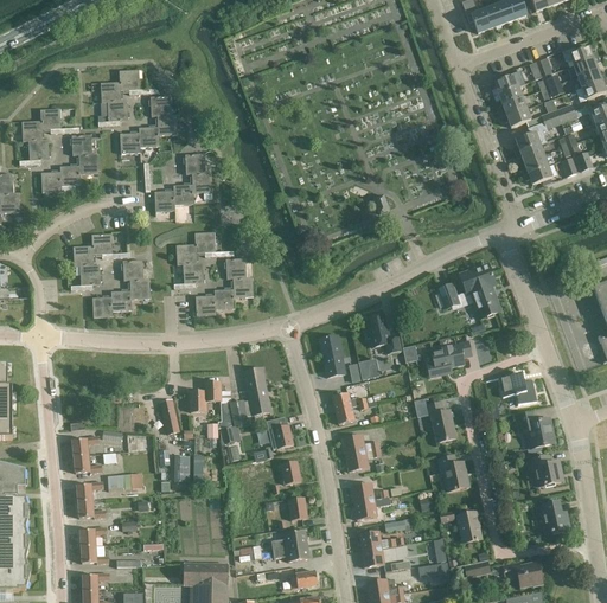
[(478,11),(473,0),(465,0),(461,1),(470,21),(473,20),(478,32),(490,27),(483,10),(478,11)]
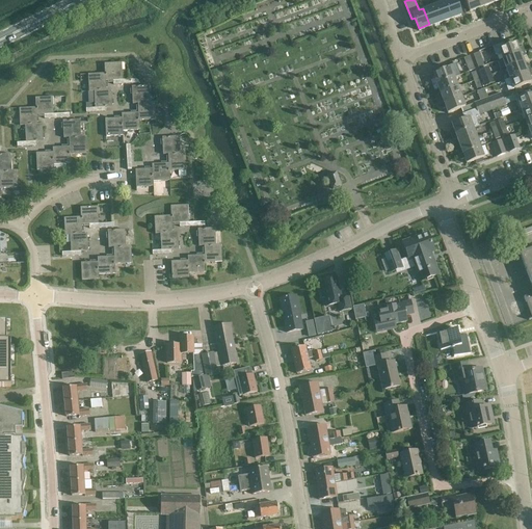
[(441,21),(451,17),(445,0),(434,4),(441,21)]
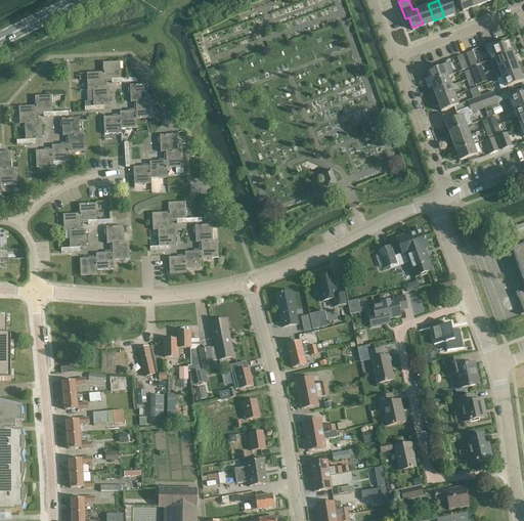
[(454,12),(451,3),(450,0),(438,0),(444,16),(454,12)]
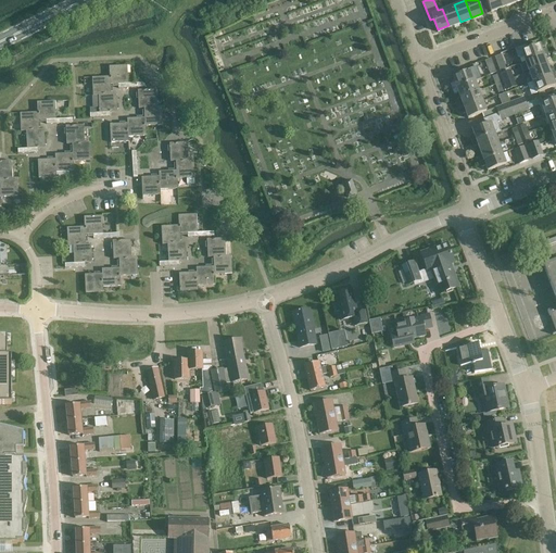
[(502,5),(500,0),(487,0),(491,10),(502,5)]
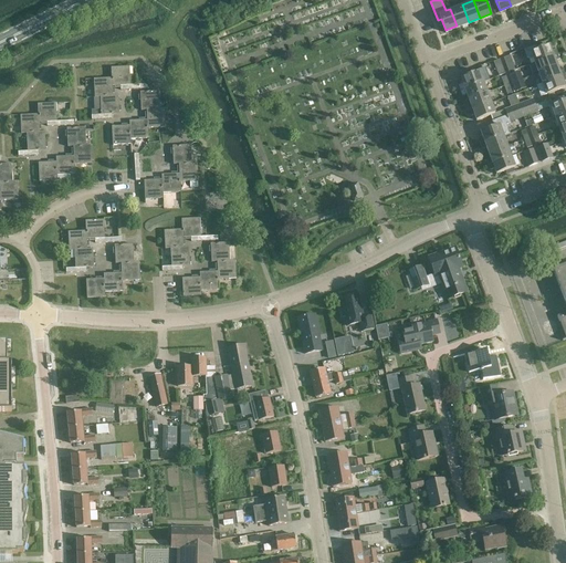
[(457,25),(469,22),(462,4),(450,9),(457,25)]
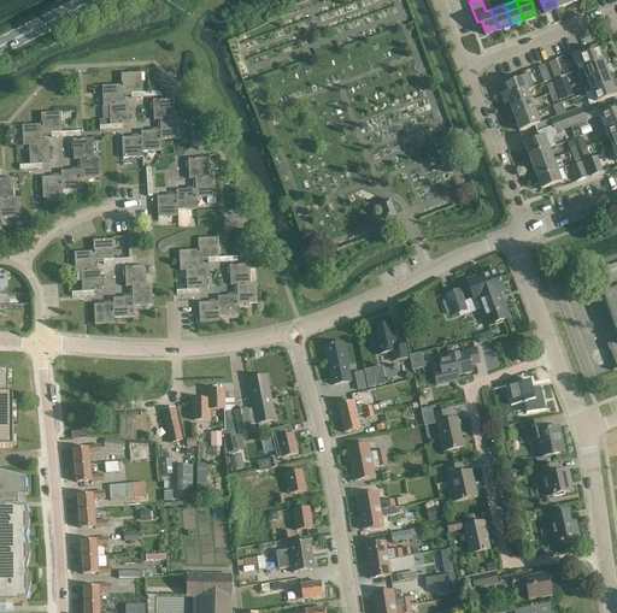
[(583,66),(607,57),(606,52),(601,53),(599,47),(587,52),(585,47),(571,52),(575,60),(579,62),(581,60),(583,66)]
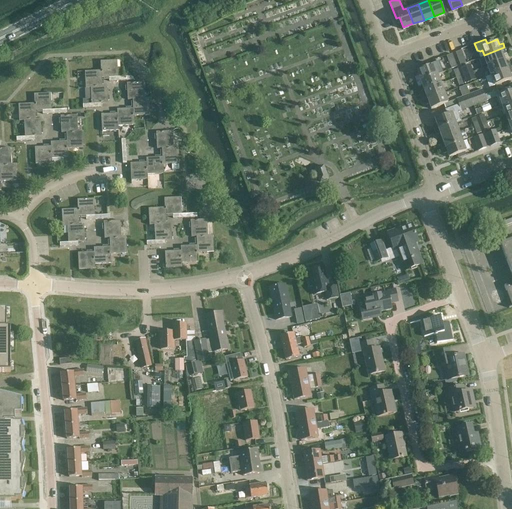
[(506,51),(504,47),(484,55),(487,64),(504,58),(502,53),(506,51)]
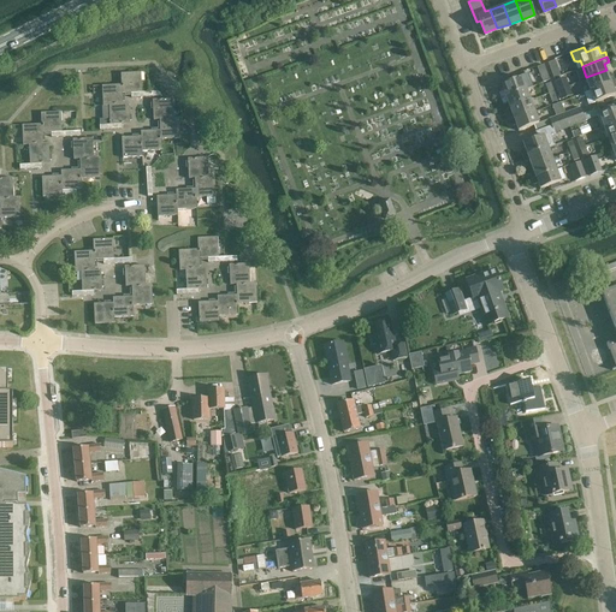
[(549,60),(552,72),(554,76),(561,73),(555,58),(549,60)]
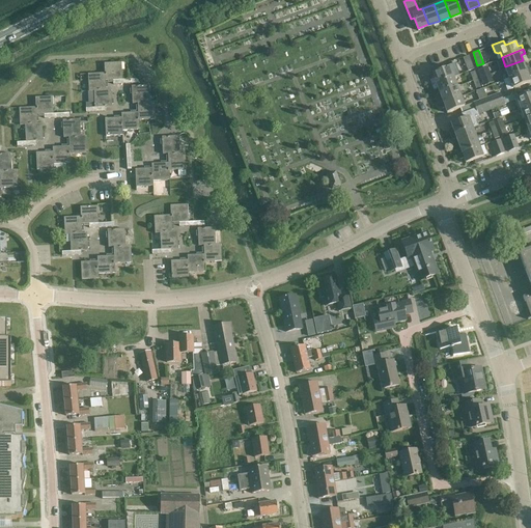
[(469,54),(463,56),(468,68),(474,66),(469,54)]
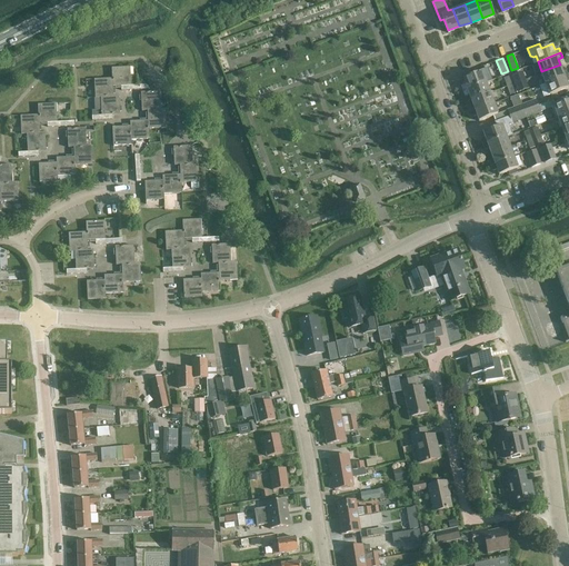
[(112,76),(113,85),(121,83),(121,88),(148,87),(148,82),(131,83),(130,65),(111,66),(112,76)]
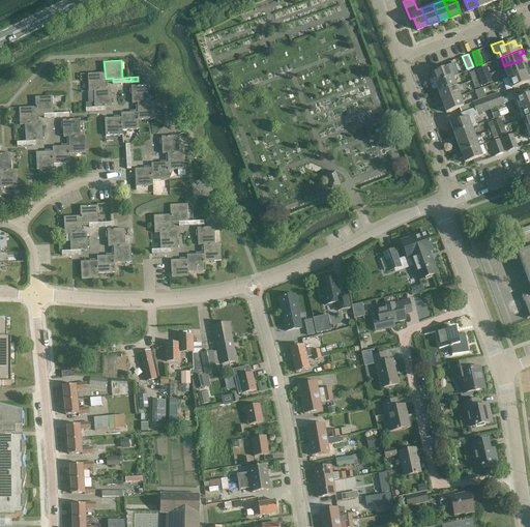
[(522,60),(504,66),(508,77),(529,68),(528,63),(524,65),(522,60)]
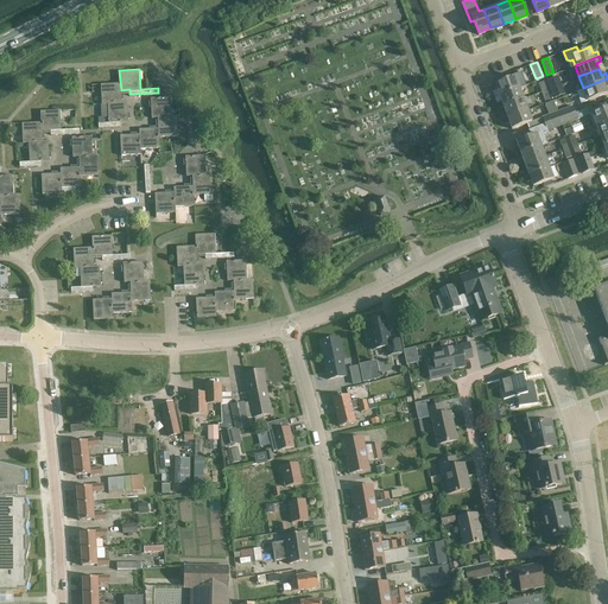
[(526,83),(525,81),(521,70),(513,72),(514,75),(495,82),(498,88),(493,89),(494,95),(519,86),(526,83)]
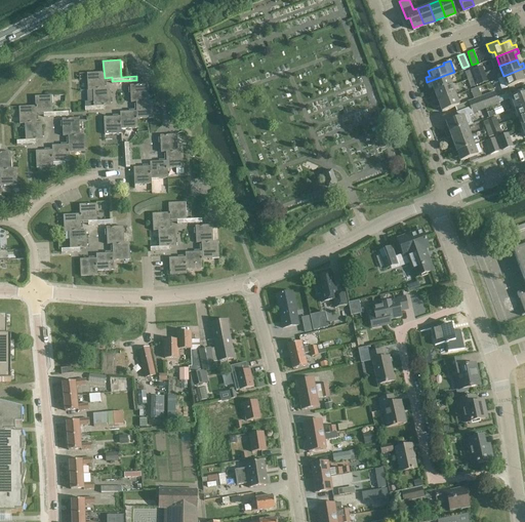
[(524,69),(524,68),(503,76),(497,78),(501,87),(524,79),(522,74),(524,72),(524,69)]
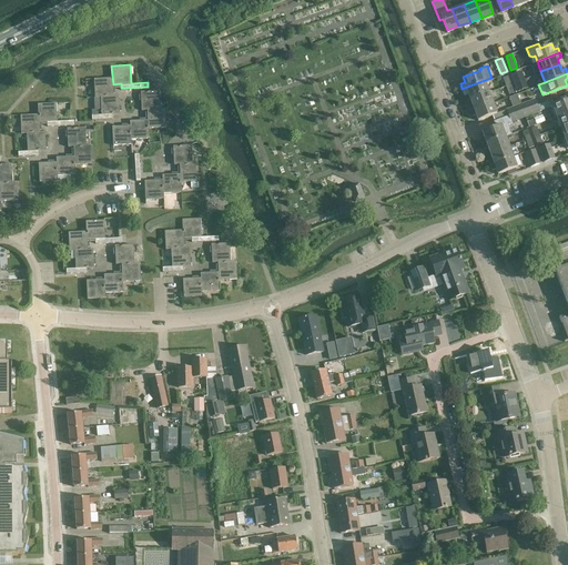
[(113,93),(113,84),(112,76),(94,77),(94,96),(100,96),(100,94),(113,93)]
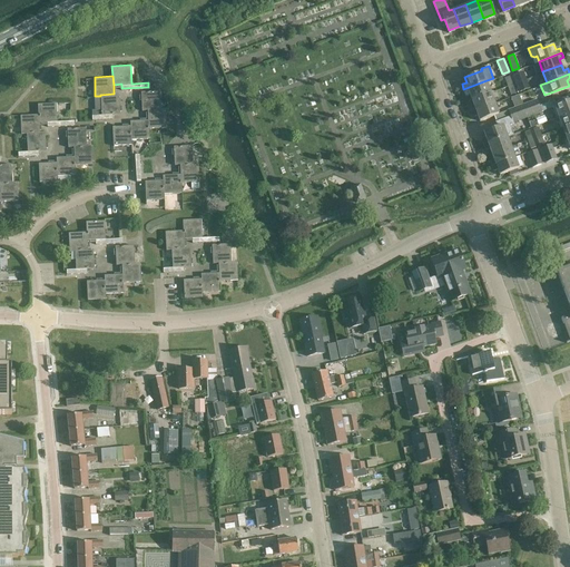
[(487,80),(463,89),(465,94),(470,93),(472,98),(490,91),(487,80)]
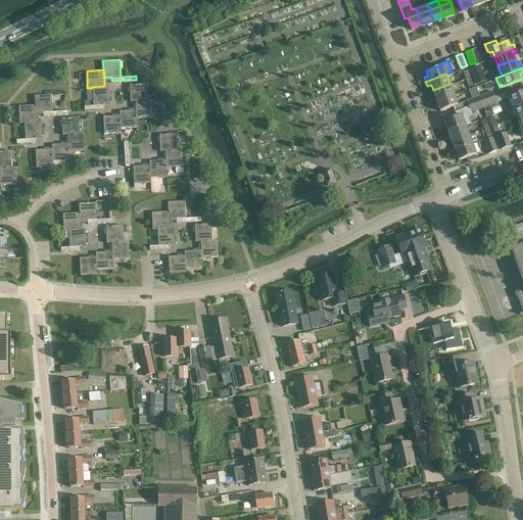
[(147,98),(146,82),(130,83),(131,100),(136,99),(147,99),(147,98)]
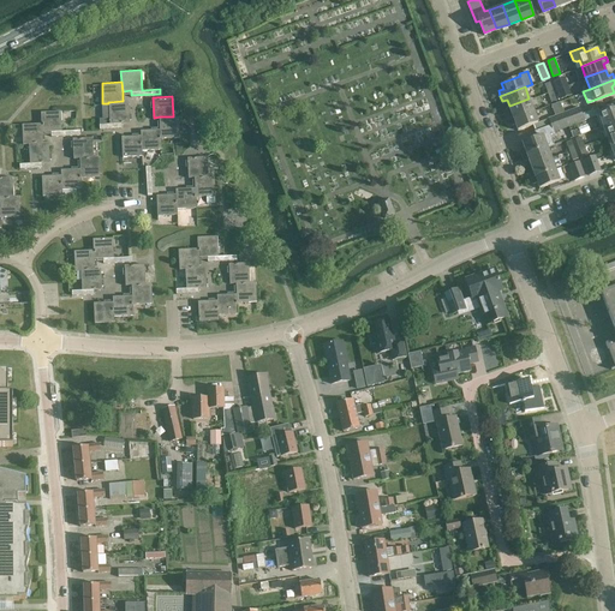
[(529,99),(509,106),(512,112),(507,113),(508,119),(533,109),(529,99)]
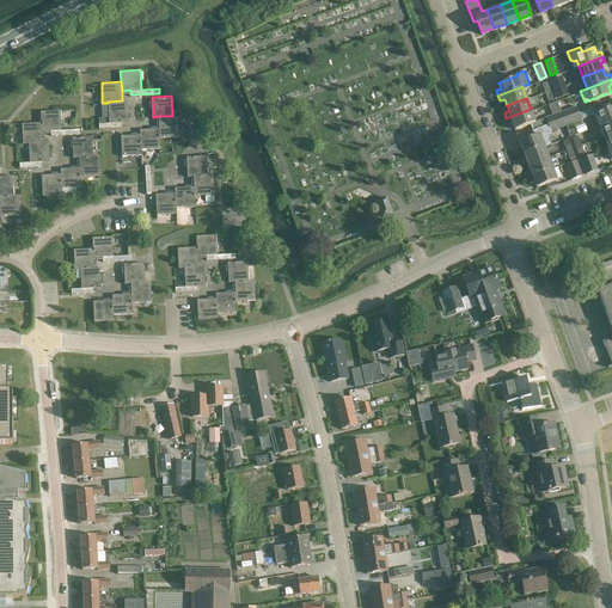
[(128,100),(122,100),(108,102),(108,103),(109,122),(106,122),(105,116),(99,116),(99,127),(121,126),(121,121),(129,121),(128,100)]
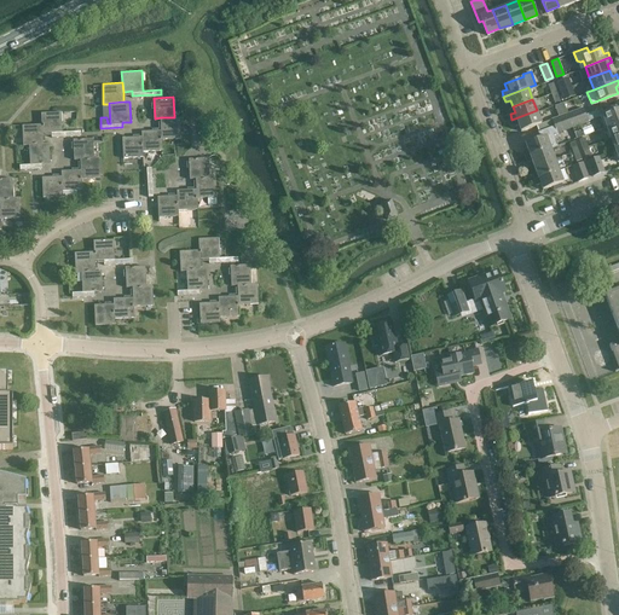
[(570,119),(585,112),(583,106),(567,111),(570,119)]
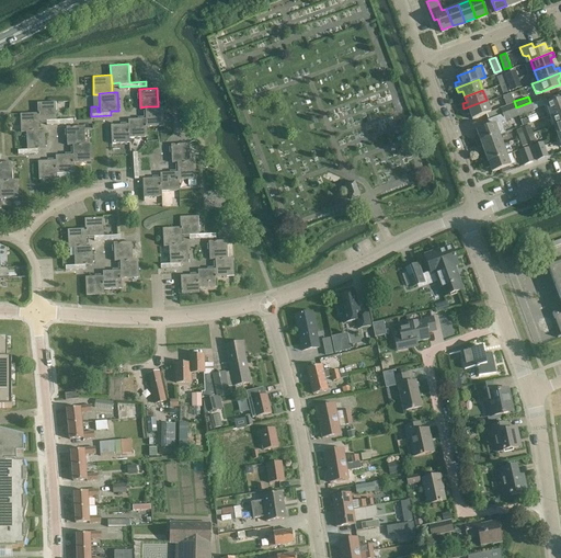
[(550,113),(560,109),(560,97),(546,103),(550,113)]
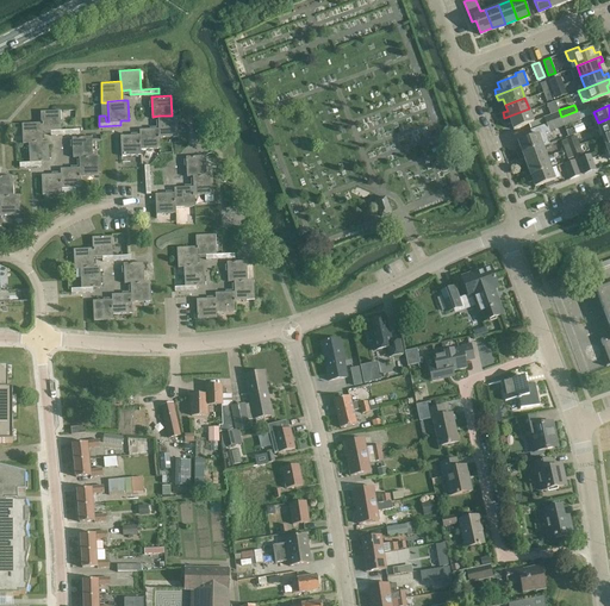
[(51,133),(80,132),(80,127),(61,129),(61,108),(41,110),(41,120),(42,120),(42,129),(50,129),(51,133)]
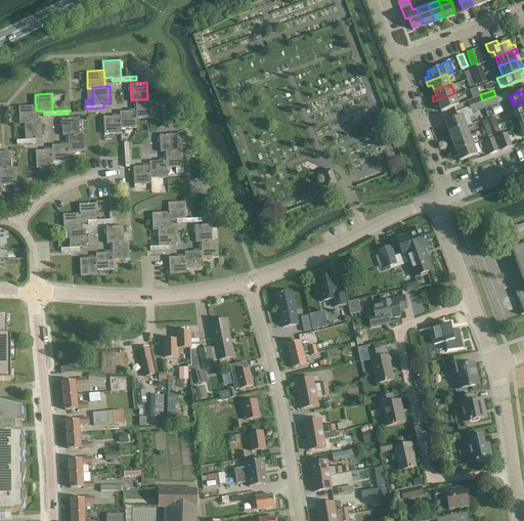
[(459,103),(454,93),(433,101),(435,105),(439,104),(441,110),(459,103)]
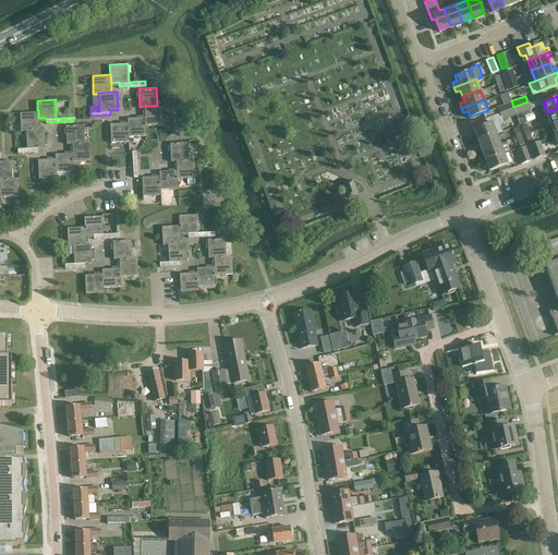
[(513,107),(511,100),(497,106),(499,111),(513,107)]
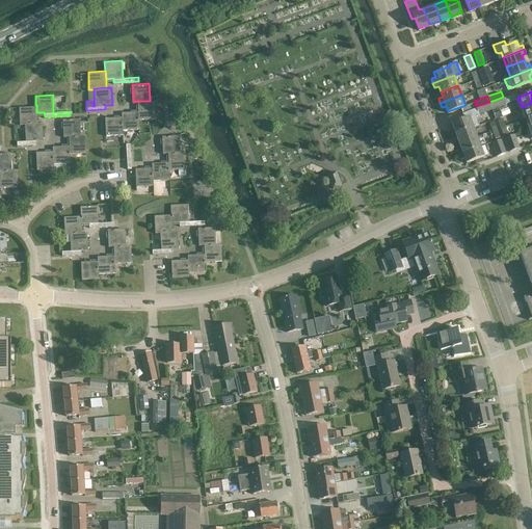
[(489,102),(491,107),(505,103),(503,97),(489,102)]
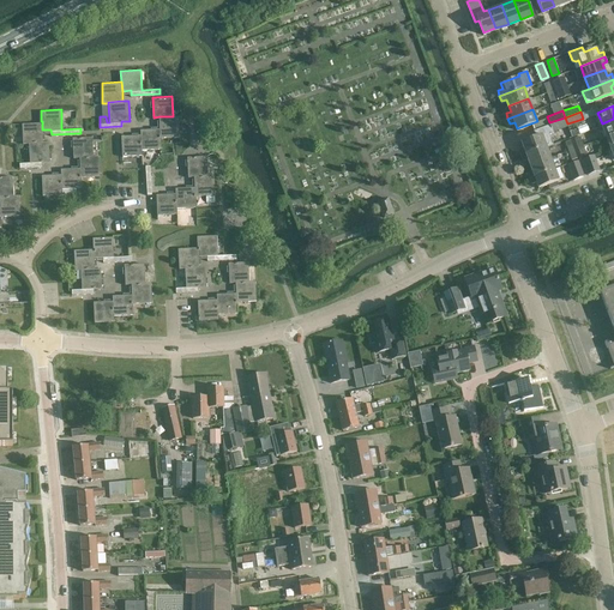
[(173,116),(160,116),(160,127),(160,137),(161,137),(180,136),(179,115),(173,115),(173,116)]
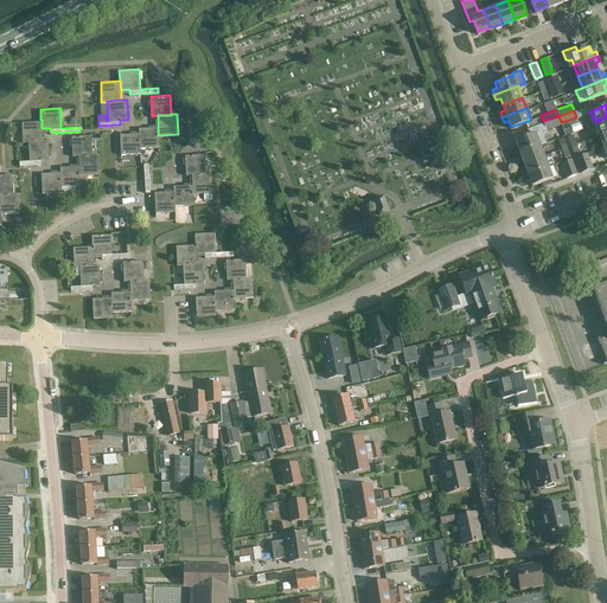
[(518,146),(513,147),(516,152),(540,143),(540,142),(545,141),(542,132),(547,129),(545,128),(561,122),(558,116),(543,121),(528,128),(530,134),(516,139),(518,146)]
